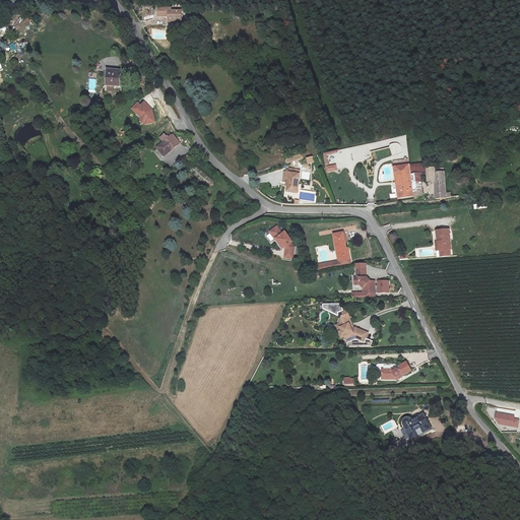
[(172,9),(158,9),(158,16),(167,17),(167,15),(169,15),(169,17),(169,22),(174,22),(174,20),(181,20),(182,20),(182,11),(180,11),(172,11),(172,9)]
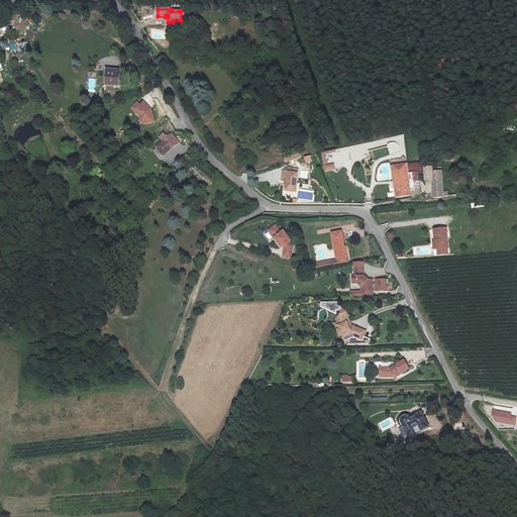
[(20,49),(13,57),(17,61),(24,54),(20,49)]
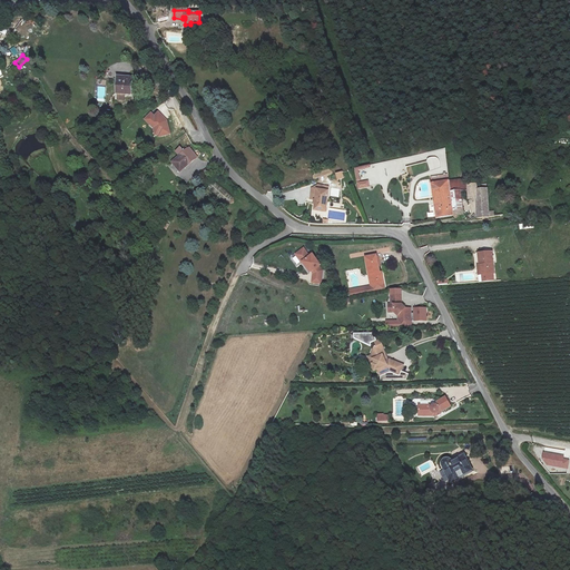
[(117,100),(125,100),(126,94),(131,94),(133,80),(128,80),(125,80),(125,81),(118,81),(117,94),(118,94),(117,100)]
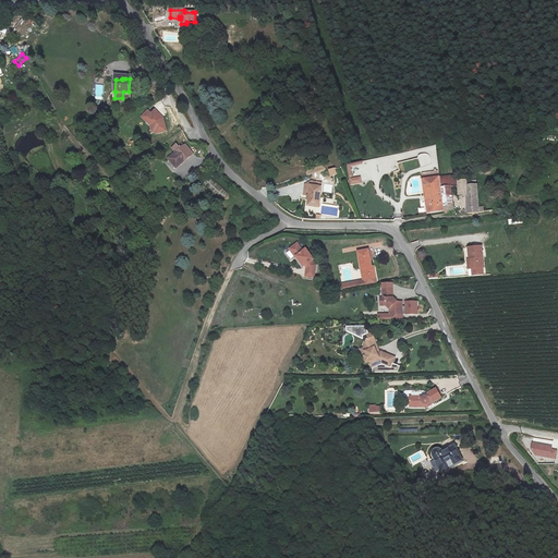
[(148,111),(142,118),(150,125),(152,133),(155,132),(156,134),(167,131),(164,119),(156,110),(152,113),(148,111)]
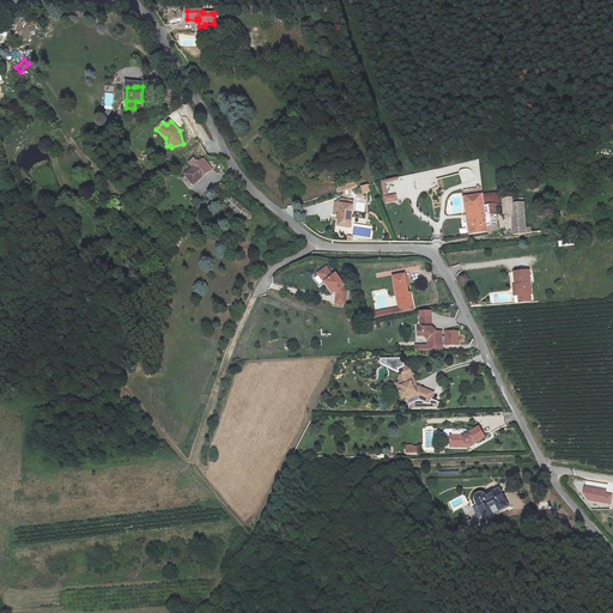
[(186,175),(194,184),(211,170),(202,161),(199,163),(195,159),(189,163),(193,168),(186,175)]
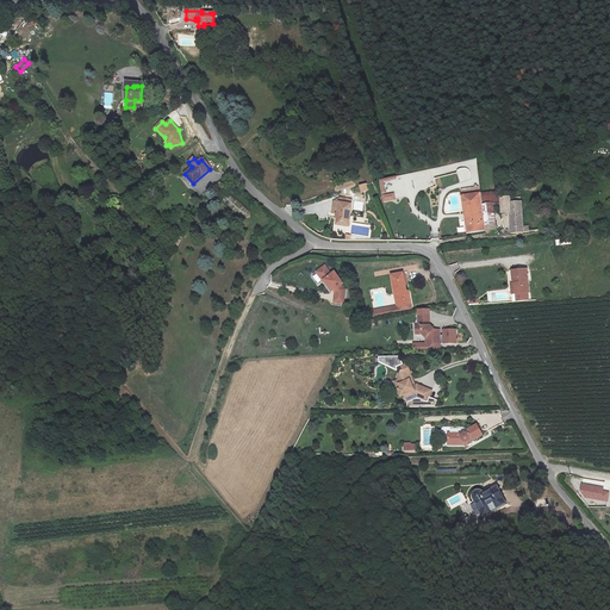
[(204,159),(201,160),(210,169),(212,168),(204,159)]
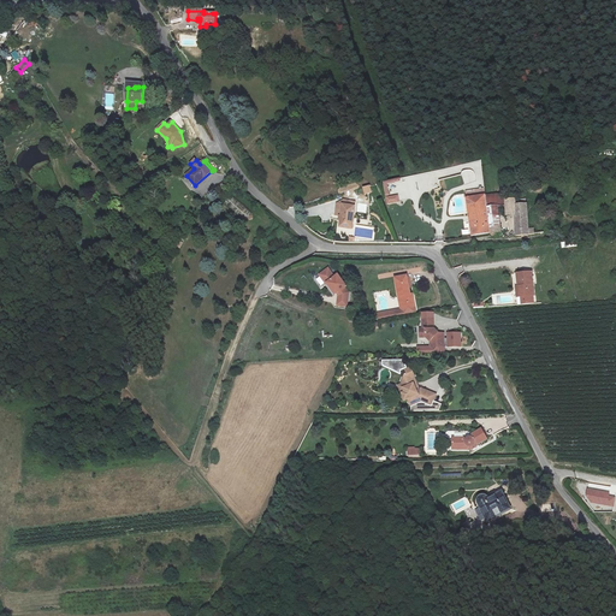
[(383,182),(385,196),(390,195),(388,184),(401,182),(400,178),(383,182)]
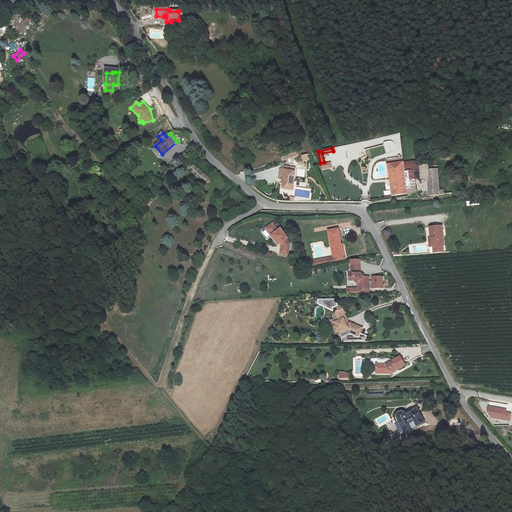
[(188,152),(180,156),(185,163),(192,158),(188,152)]
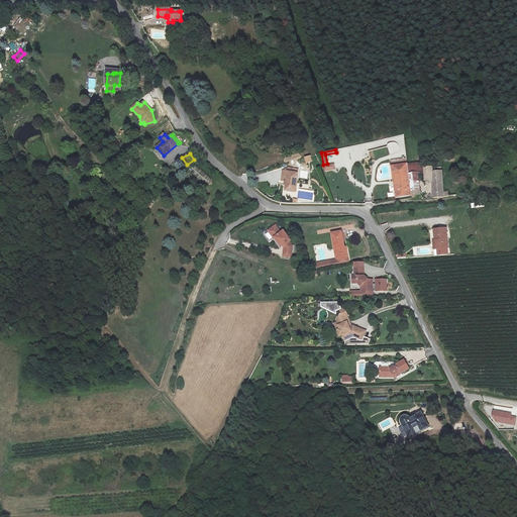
[(323,165),(324,172),(335,170),(334,163),(323,165)]
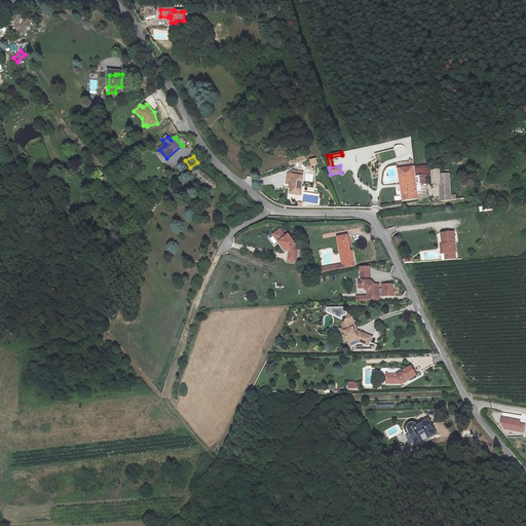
[(431,172),(431,166),(415,167),(416,177),(425,177),(433,177),(431,172)]
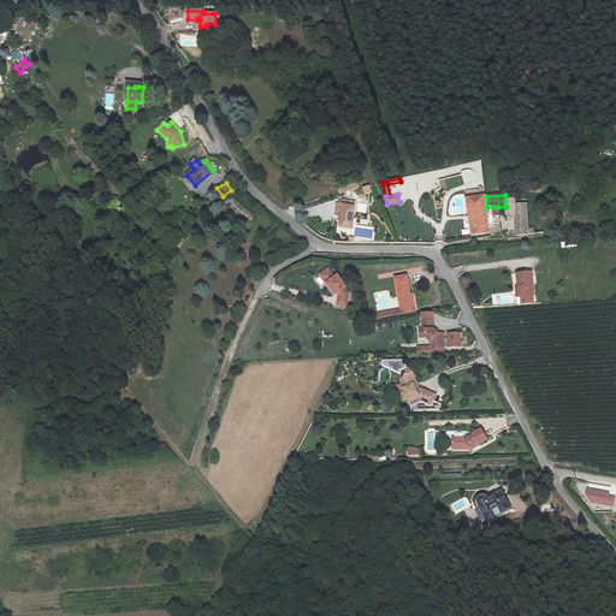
[(486,196),(467,199),(469,221),(477,220),(480,220),(483,214),(489,214),(487,207),(486,196)]
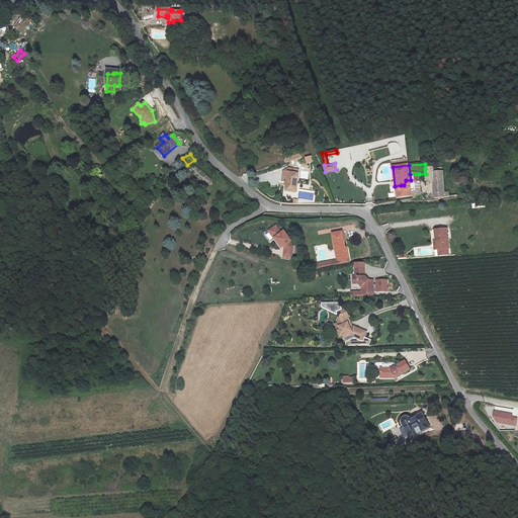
[(204,180),(208,182),(211,177),(194,166),(189,173),(203,182),(204,180)]
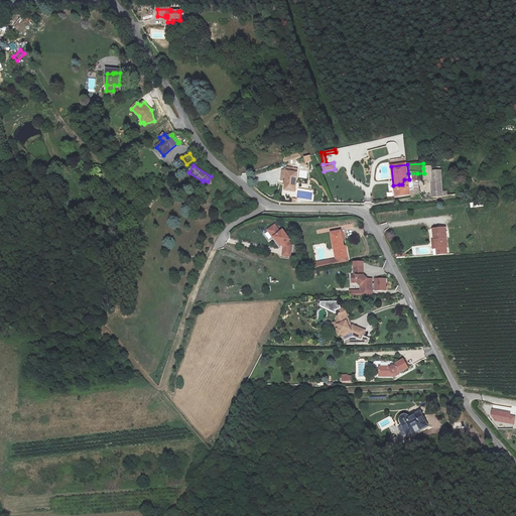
[(432,172),(432,167),(423,168),(424,173),(424,180),(431,179),(431,172),(432,172)]
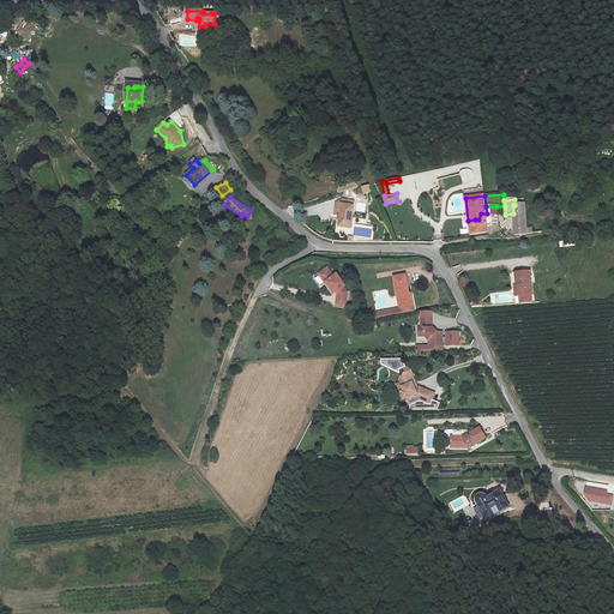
[(353,217),(355,202),(349,200),(348,205),(342,204),(341,215),(338,215),(338,220),(339,220),(339,227),(351,228),(351,221),(355,222),(355,218),(353,217)]
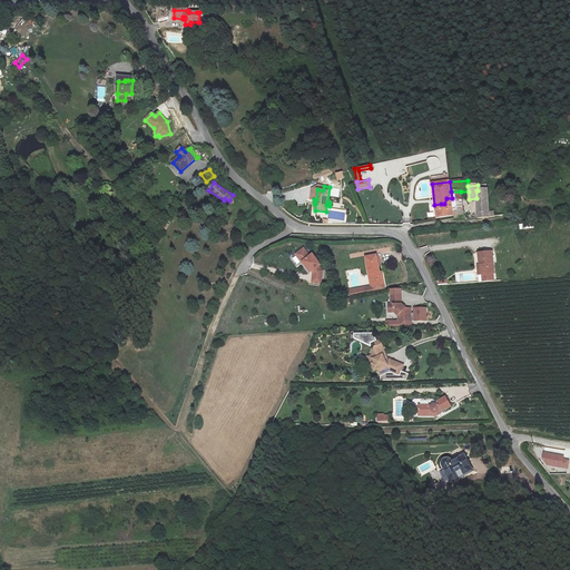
[(489,213),(488,189),(484,189),(478,190),(477,190),(477,198),(478,218),(489,217),(489,213)]
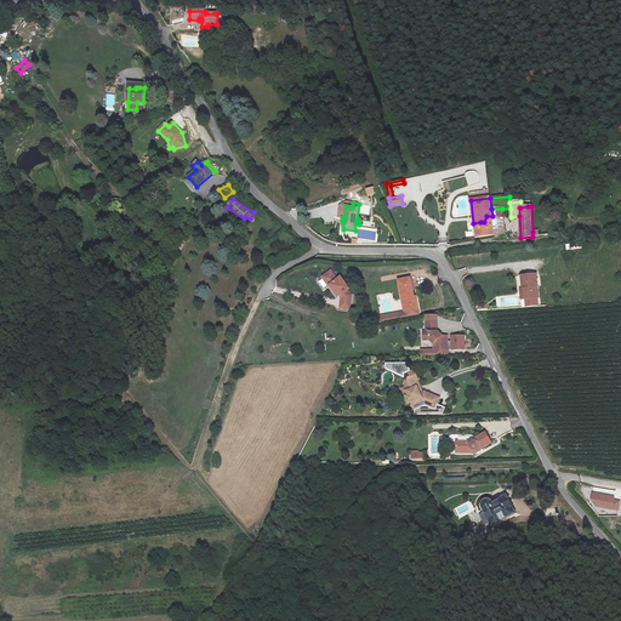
[(502,209),(491,209),(493,216),(495,235),(495,239),(501,238),(500,235),(506,234),(502,209)]
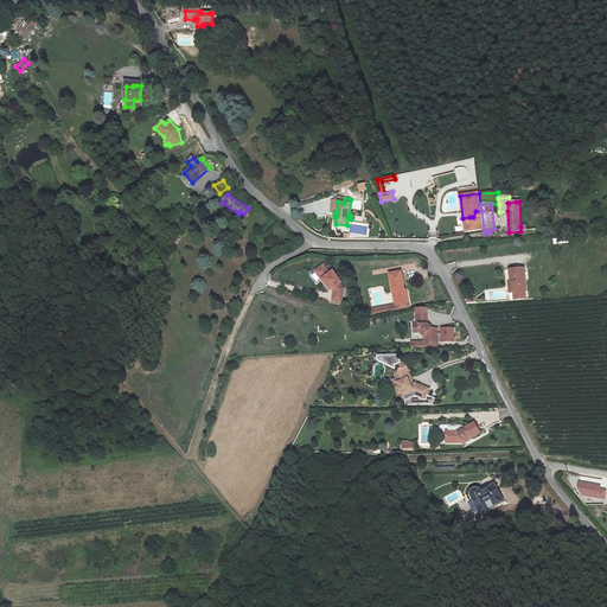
[(473,217),(470,217),(462,218),(465,232),(484,230),(481,211),(475,211),(473,217)]
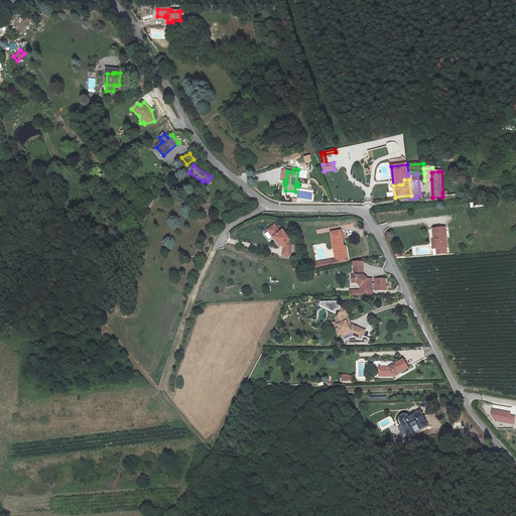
[(143,207),(148,211),(153,204),(148,201),(143,207)]
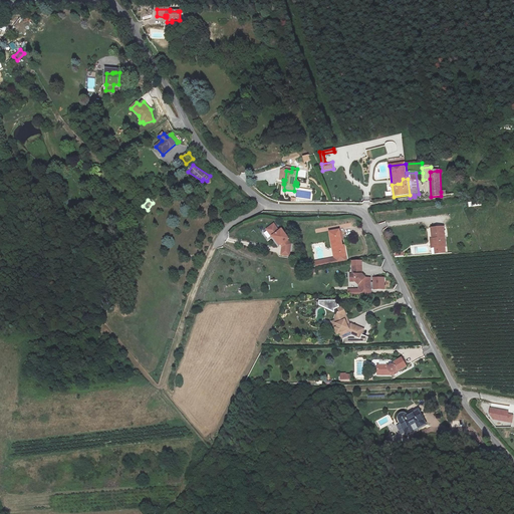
[(275,225),(267,230),(273,238),(274,237),(280,246),(282,245),(283,247),(282,255),(290,256),(291,245),(288,240),(290,239),(283,230),(280,232),(275,225)]
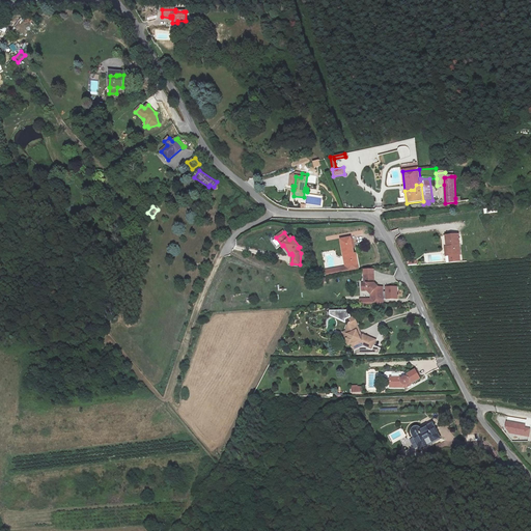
[(458,234),(446,235),(447,247),(448,247),(449,256),(460,255),(458,234)]
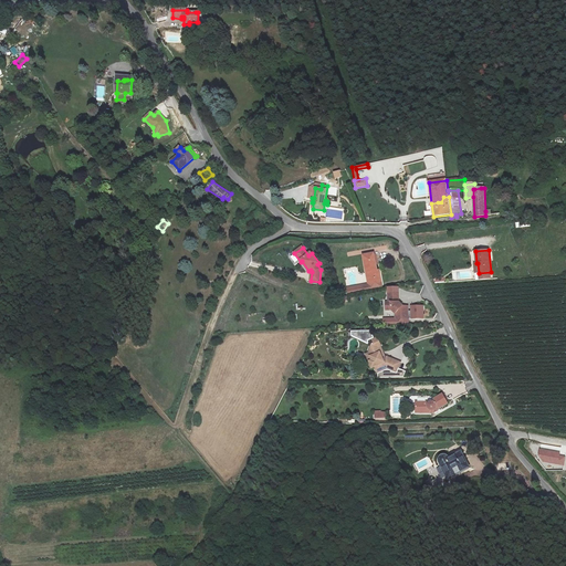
[(374,253),(363,255),(366,273),(368,273),(370,284),(381,282),(379,272),(377,272),(374,253)]
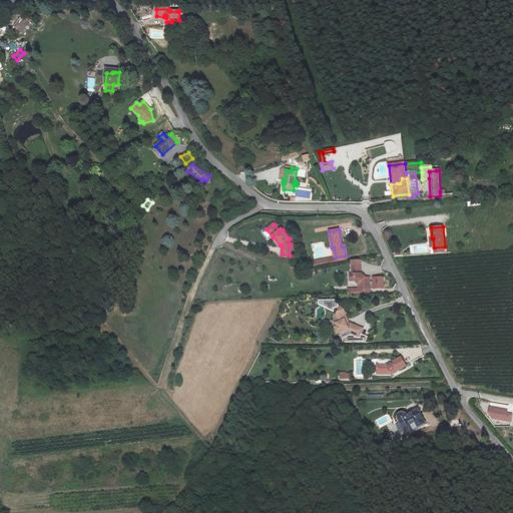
[(370,278),(365,278),(362,276),(361,266),(352,267),(352,275),(350,275),(350,282),(355,281),(358,285),(359,290),(370,289),(370,278)]
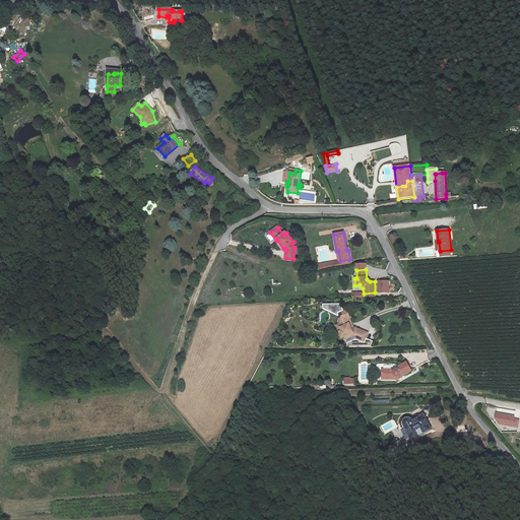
[(378,293),(390,293),(389,279),(377,280),(378,293)]
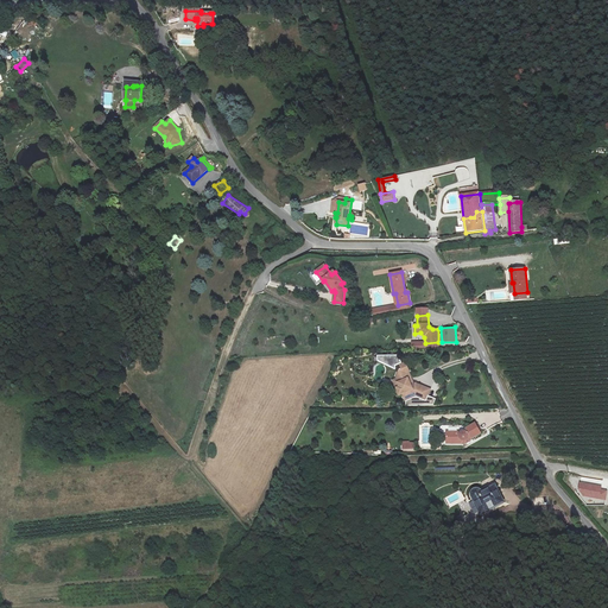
[(411,377),(409,372),(410,372),(406,363),(401,366),(403,369),(401,371),(400,371),(397,379),(400,387),(397,388),(400,394),(403,393),(406,401),(416,397),(426,400),(430,390),(416,384),(415,385),(411,386),(409,378),(411,377)]
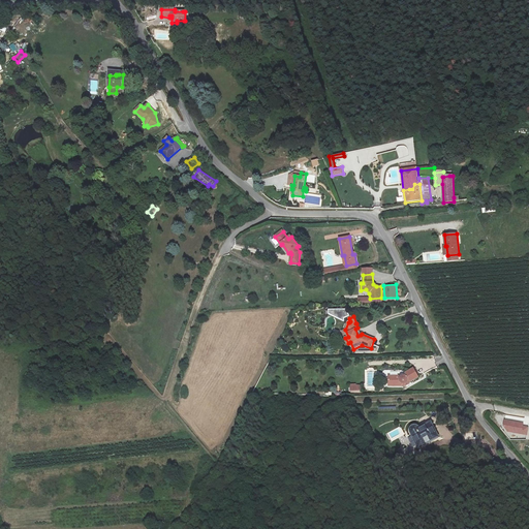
[(406,383),(406,382),(407,382),(407,381),(408,381),(411,381),(418,377),(413,369),(406,373),(405,376),(404,376),(403,376),(402,377),(401,377),(399,376),(389,376),(389,385),(401,386),(403,383),(404,383),(405,383),(406,383)]
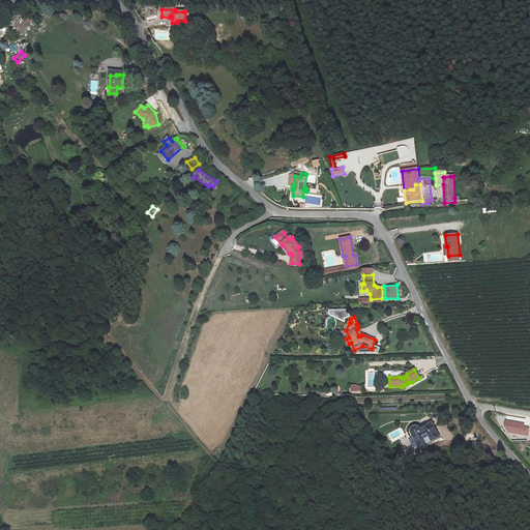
[(412,433),(420,447),(439,438),(432,424),(420,431),(419,430),(418,429),(416,428),(415,428),(414,428),(413,429),(412,430),(412,431),(412,433)]
